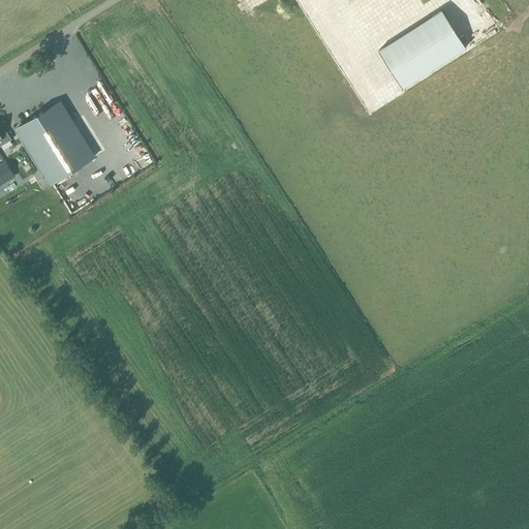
[(338,0),(363,40),(430,0),(338,0)]
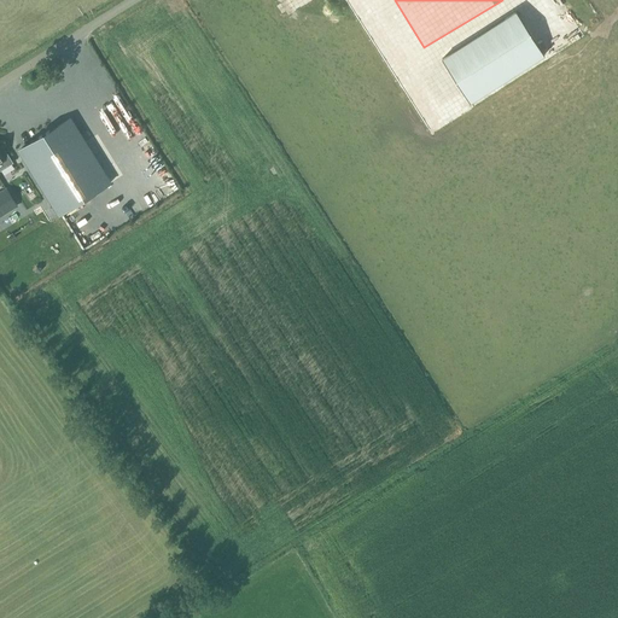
[(471,103),(543,57),(516,12),(443,59),(471,103)]
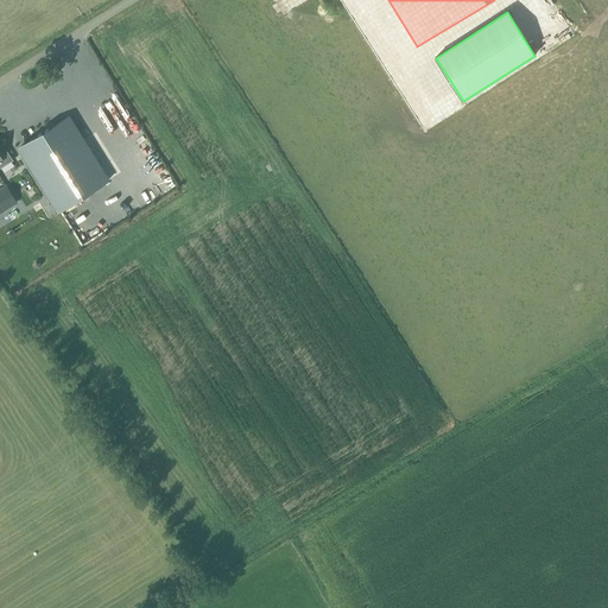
[(19,149),(57,213),(108,182),(70,118),(19,149)]
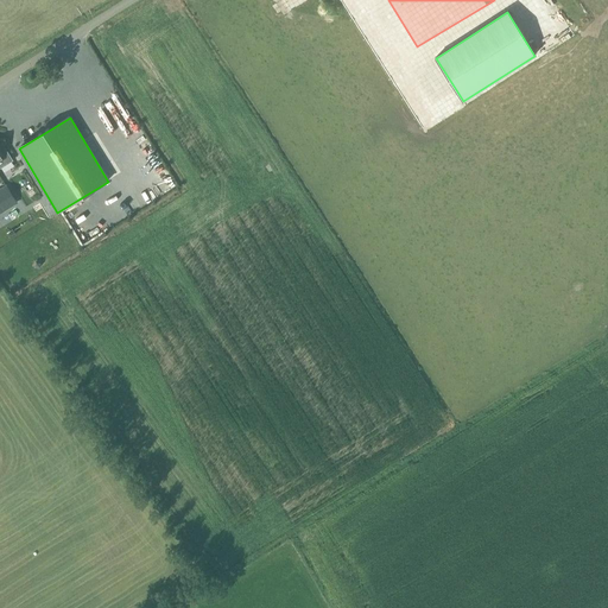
[(0,168),(13,160),(2,143),(0,144),(0,168)]
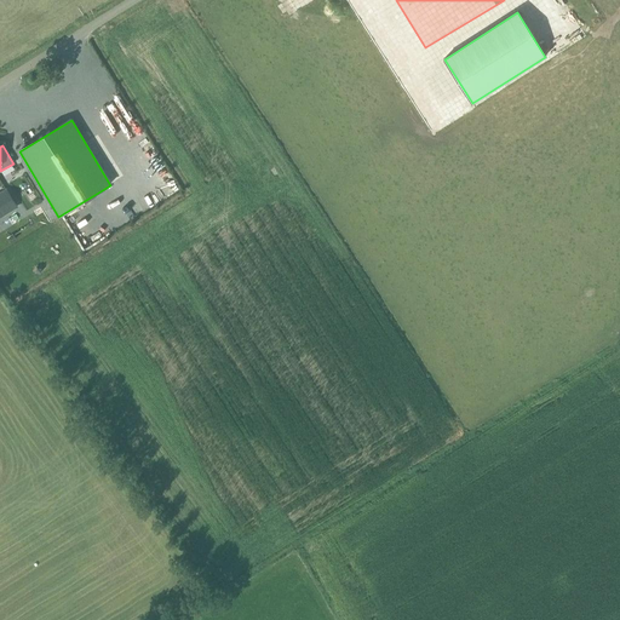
[(7,189),(0,194),(0,217),(18,206),(7,189)]
